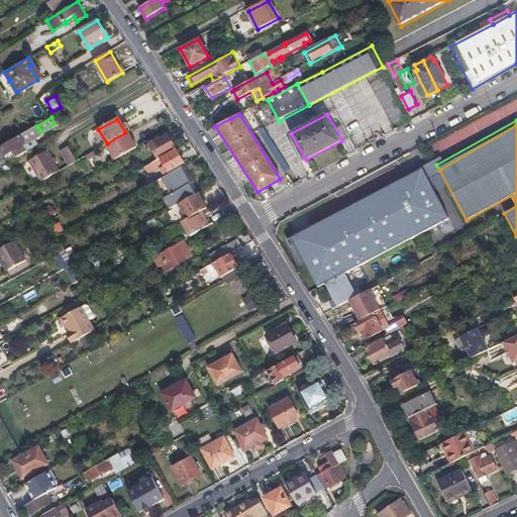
[(39,131),(36,126),(0,146),(0,150),(4,158),(13,153),(16,158),(37,145),(34,140),(41,135),(39,131)]
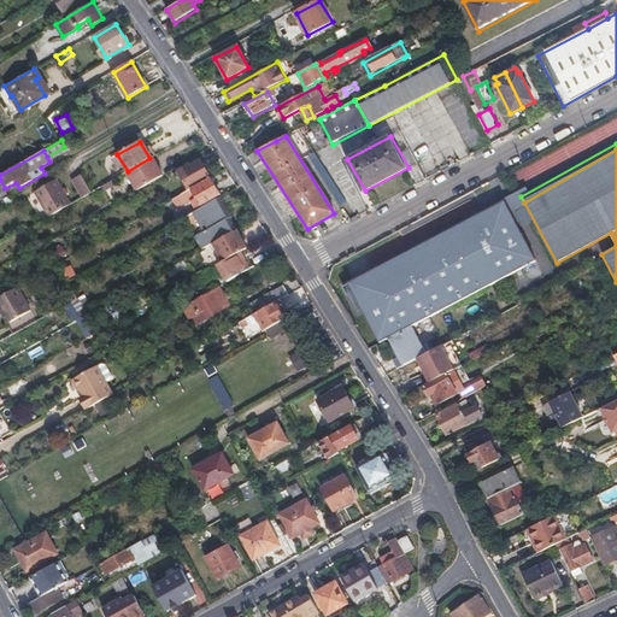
[(340,205),(341,207),(346,205),(315,153),(313,154),(310,156),(340,205)]
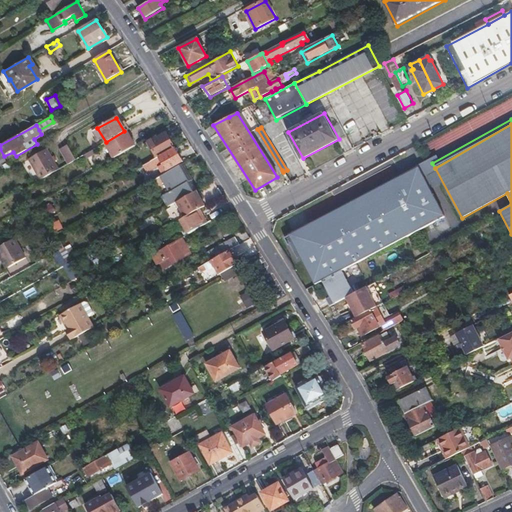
[(104,143),(112,158),(135,144),(126,130),(124,131),(106,142),(104,143)]
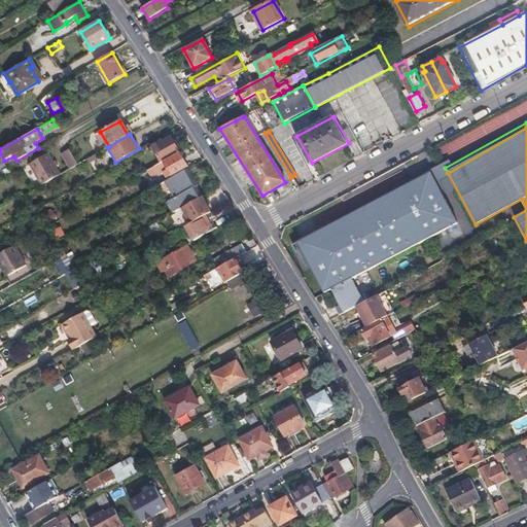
[(178,152),(170,138),(153,146),(162,161),(178,152)]
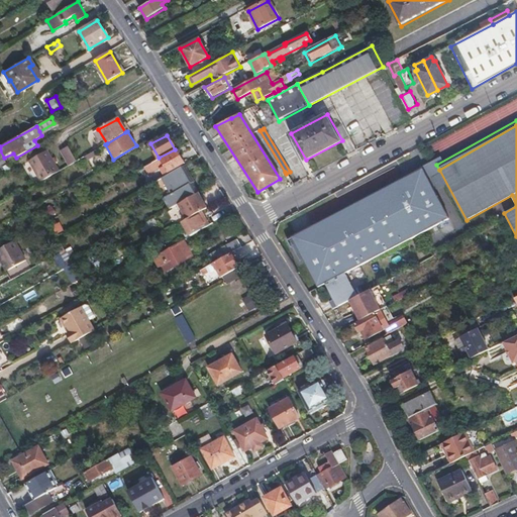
[(70,165),(77,161),(69,146),(62,150),(70,165)]
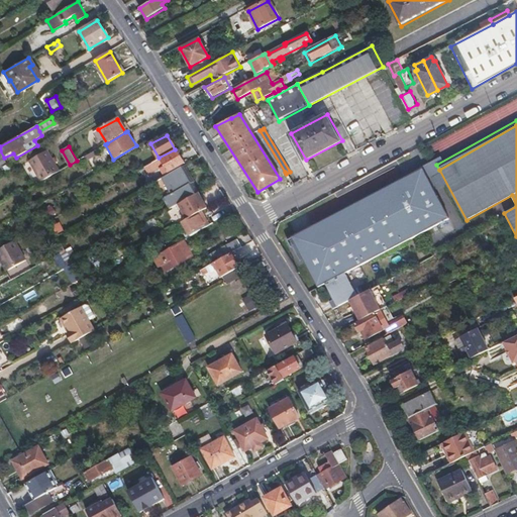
[(28,162),(39,182),(58,171),(54,163),(56,162),(54,158),(50,159),(46,150),(28,162)]
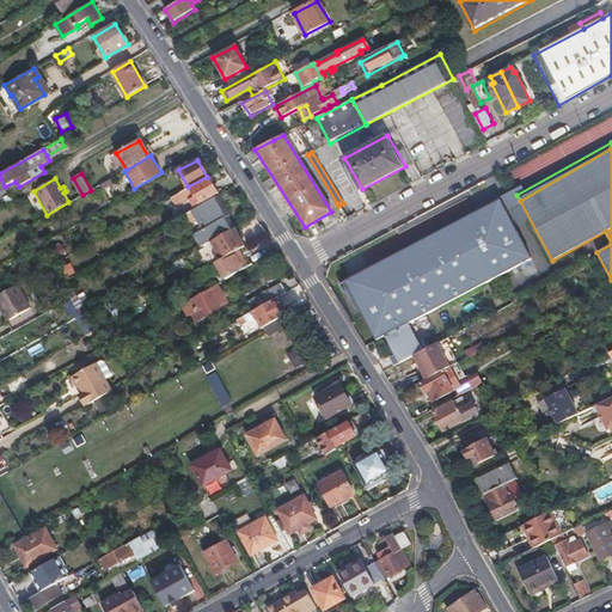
[(208,178),(190,188),(195,196),(189,200),(191,204),(197,202),(199,203),(216,193),(208,178)]
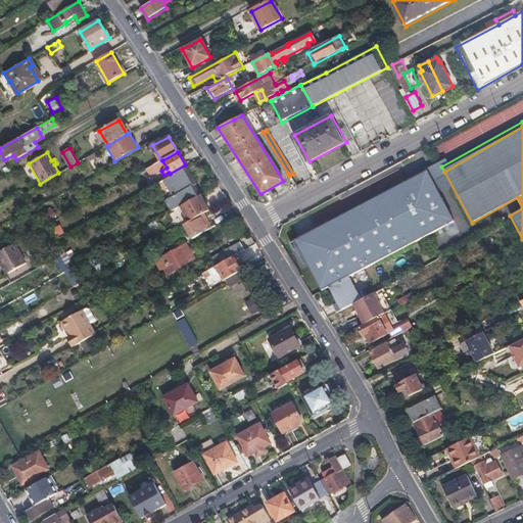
[(13,155),(4,159),(7,164),(16,159),(13,155)]
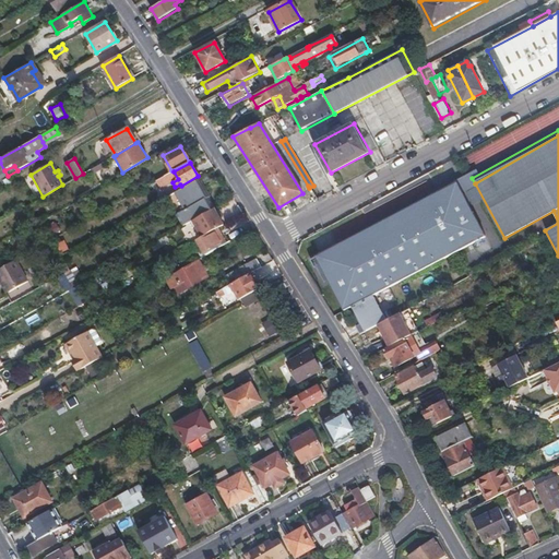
[(178,179),(174,171),(161,180),(164,187),(173,182),(178,179)]
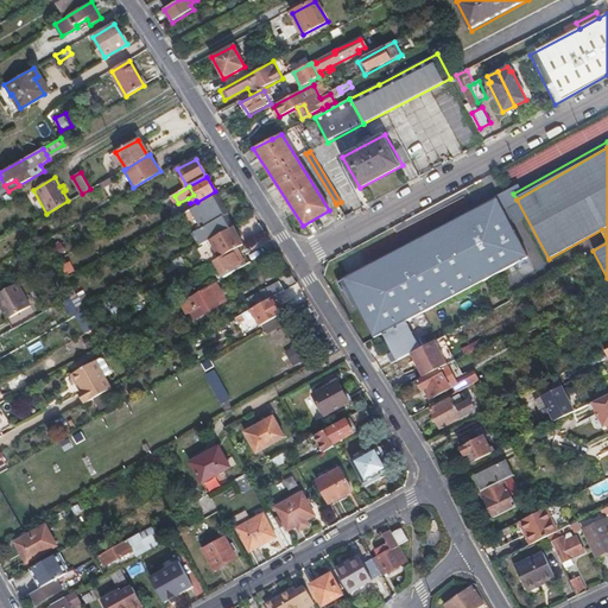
[(215,195),(182,214),(200,246),(207,241),(233,227),(215,195)]
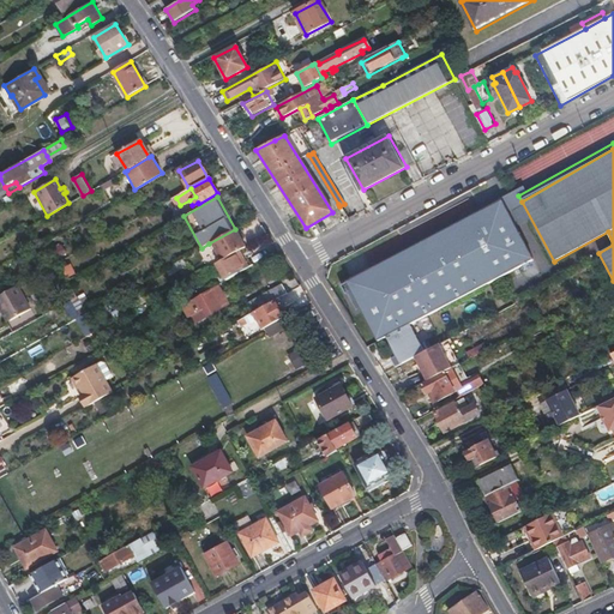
[(356,278),(387,337),(409,326),(533,260),(501,202),(493,205),(356,278)]
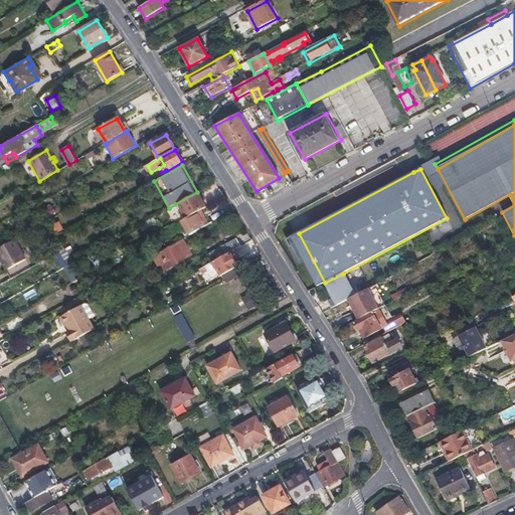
[(197,192),(175,204),(183,219),(202,208),(205,206),(197,192)]
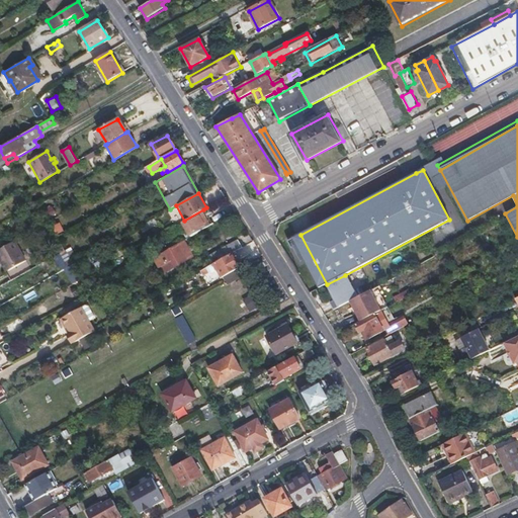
[(226,200),(213,206),(219,218),(232,210),(226,200)]
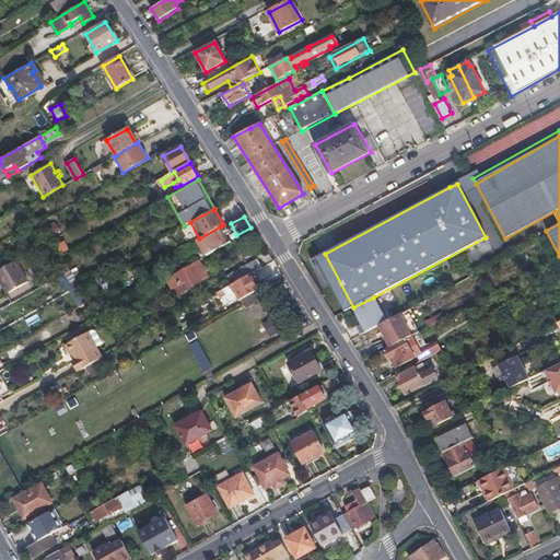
[(220,226),(199,238),(197,240),(206,256),(229,243),(220,226)]
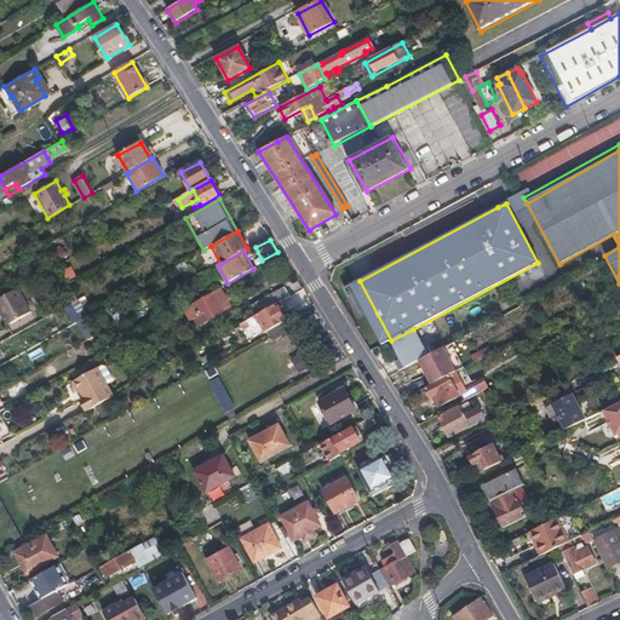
[(188,269),(183,262),(166,271),(171,280),(188,269)]
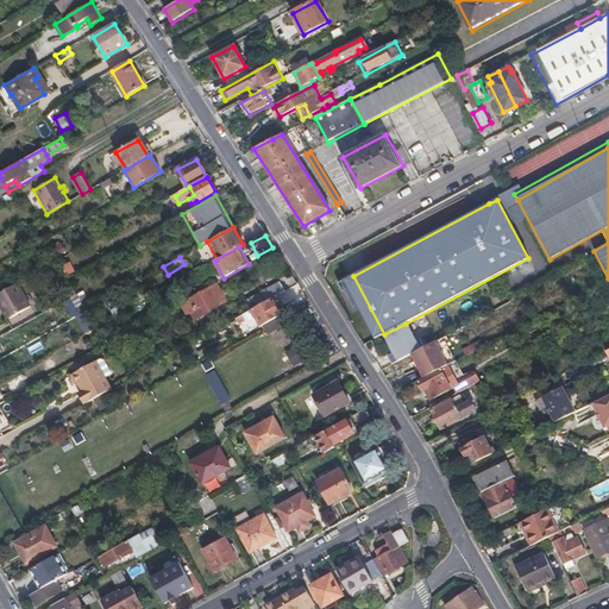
[(68,276),(76,272),(73,262),(63,265),(68,276)]
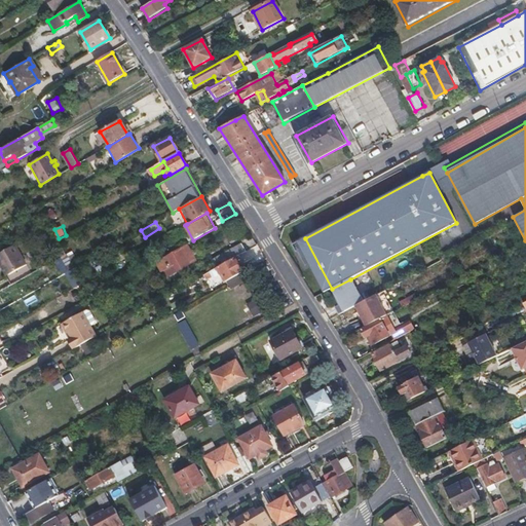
[(196,250),(192,240),(161,258),(167,269),(171,268),(174,273),(201,258),(198,254),(196,250)]
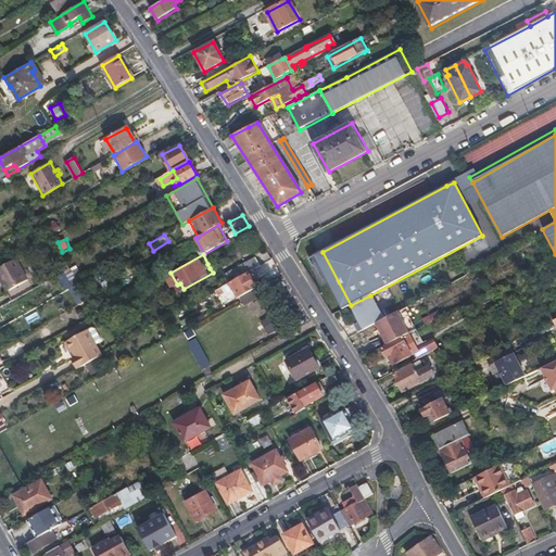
[(8,291),(12,300),(34,288),(17,258),(0,267),(0,277),(0,278),(2,277),(10,289),(8,291)]
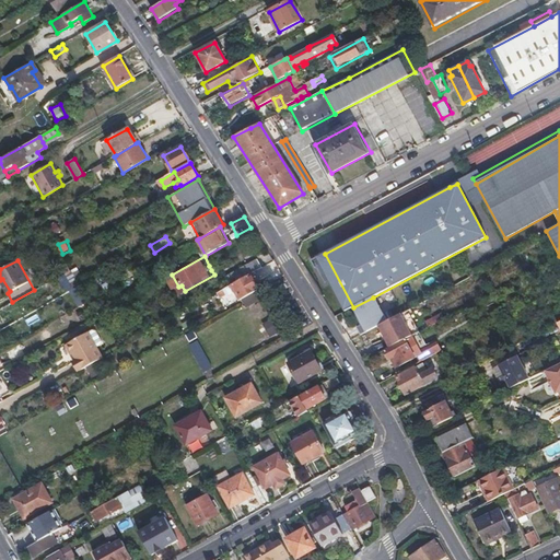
[(58,277),(68,292),(74,288),(65,273),(58,277)]
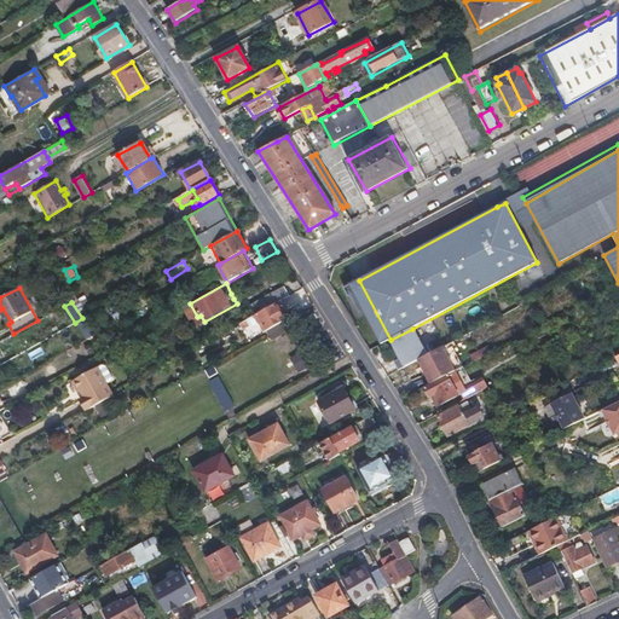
[(255,314),(265,331),(284,320),(285,319),(276,302),(255,314)]
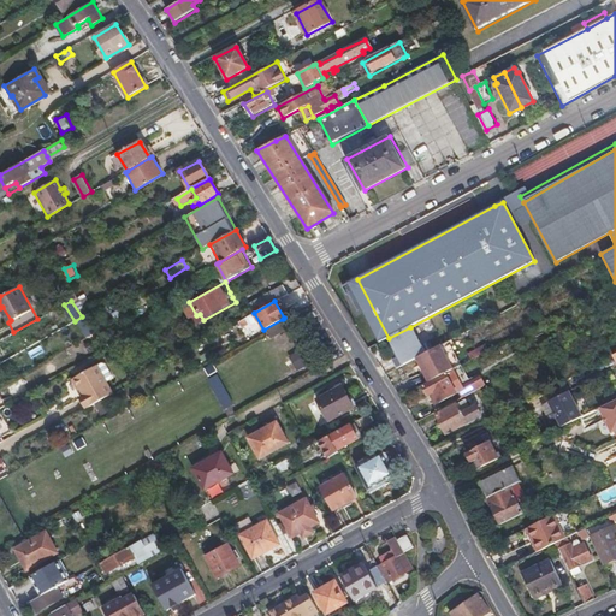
[(3,307),(0,308),(9,323),(11,320),(3,307)]
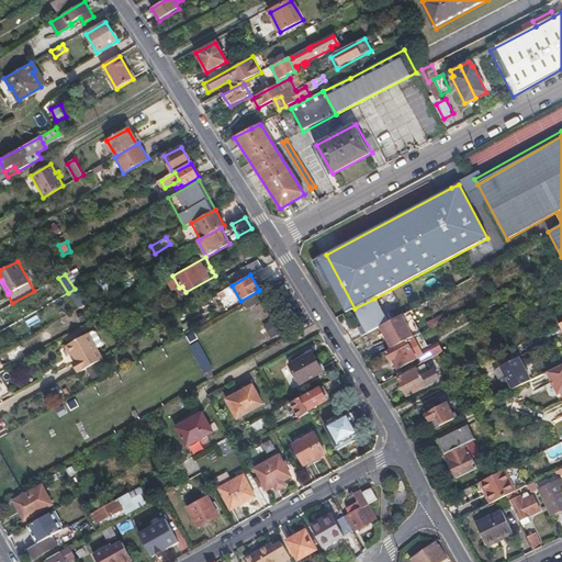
[(67,307),(70,313),(86,304),(76,288),(75,289),(68,293),(51,302),(54,307),(72,298),(76,303),(67,307)]
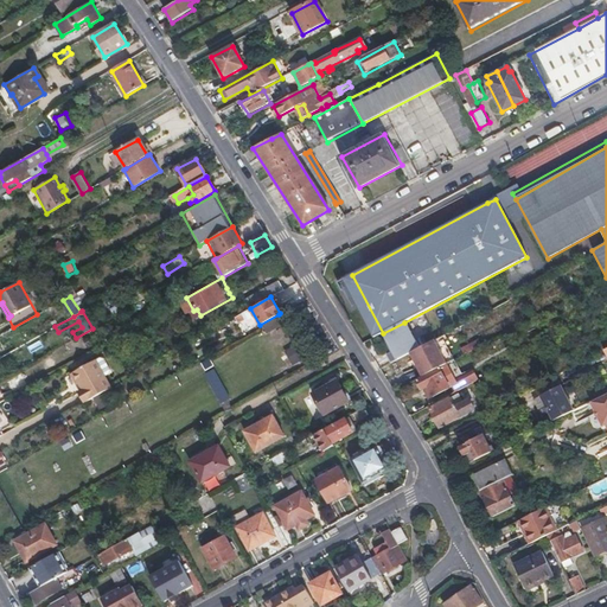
[(279,314),(260,325),(261,328),(266,334),(285,324),(282,318),(279,314)]
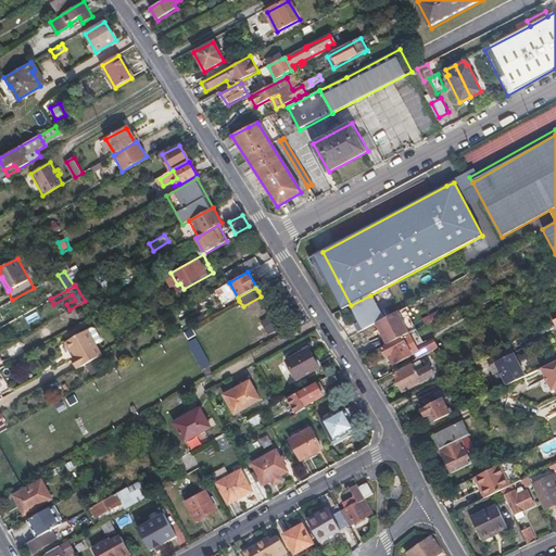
[(370,295),(351,305),(359,321),(353,325),(356,332),(374,324),(376,323),(383,318),(370,295)]
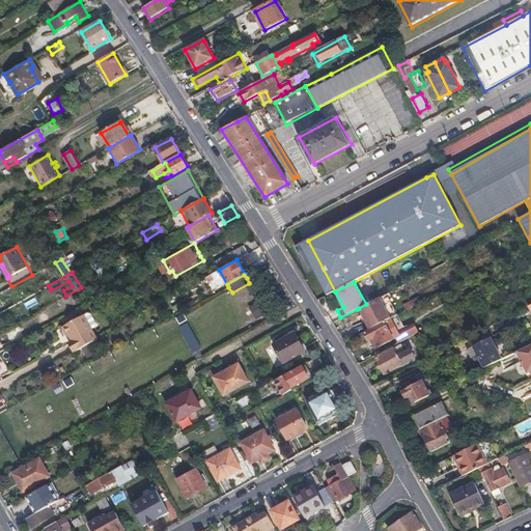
[(105,294),(100,297),(109,313),(115,310),(105,294)]
